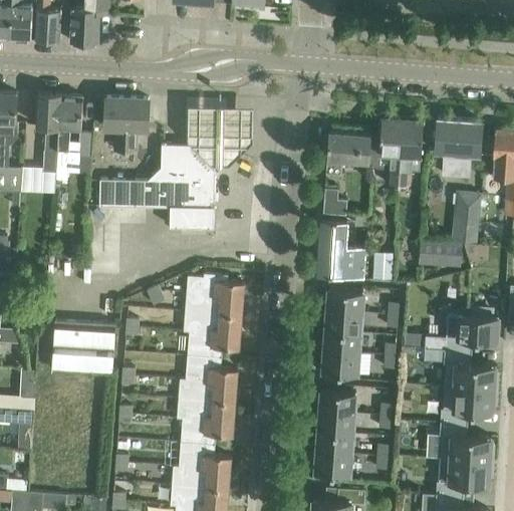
[(0,39),(10,40),(12,0),(2,0),(3,4),(0,4),(0,39)]
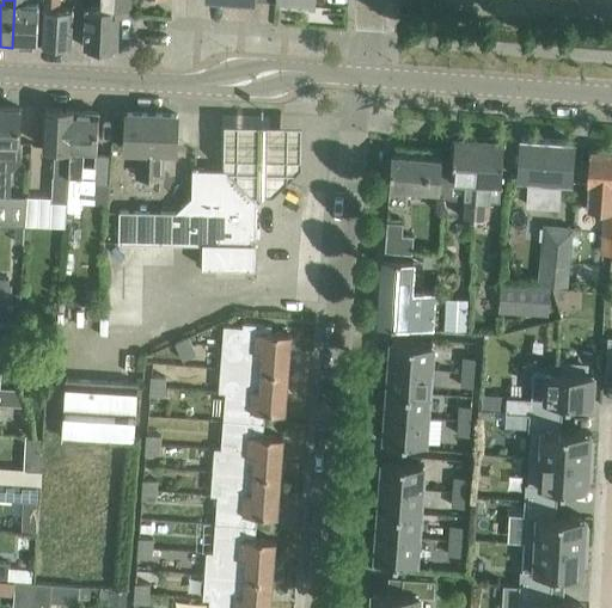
[(14,0),(12,48),(37,49),(40,7),(26,6),(26,0),(14,0)]
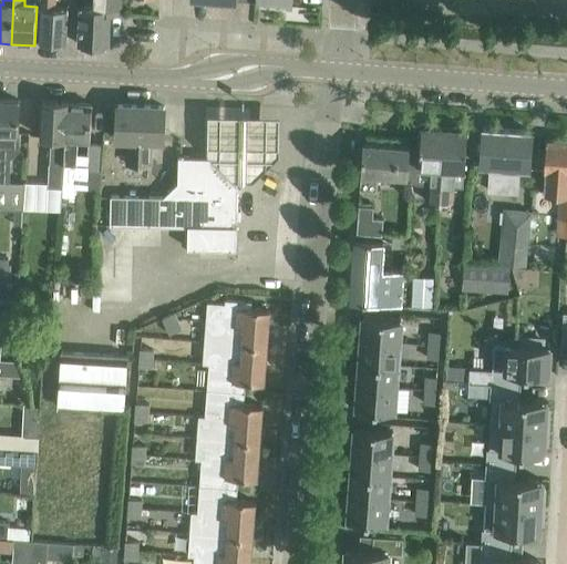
[(54,0),(42,0),(40,23),(39,45),(65,47),(66,11),(54,10),(54,0)]
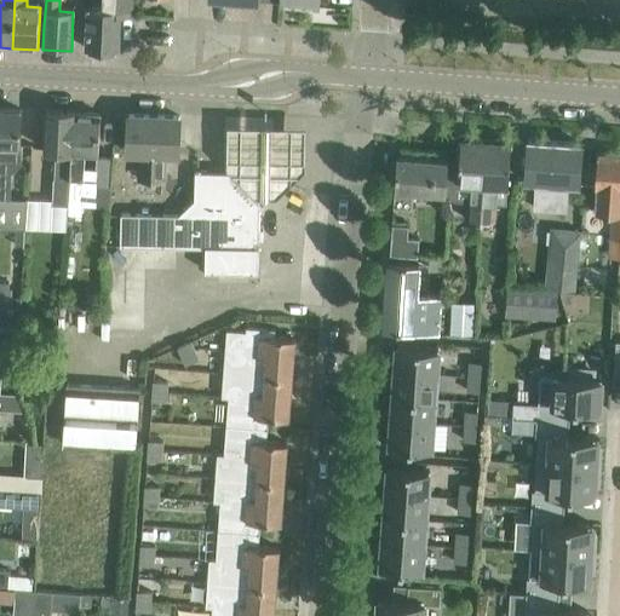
[(89,10),(87,28),(86,52),(118,53),(119,17),(128,18),(128,17),(131,17),(131,0),(102,0),(102,11),(89,10)]
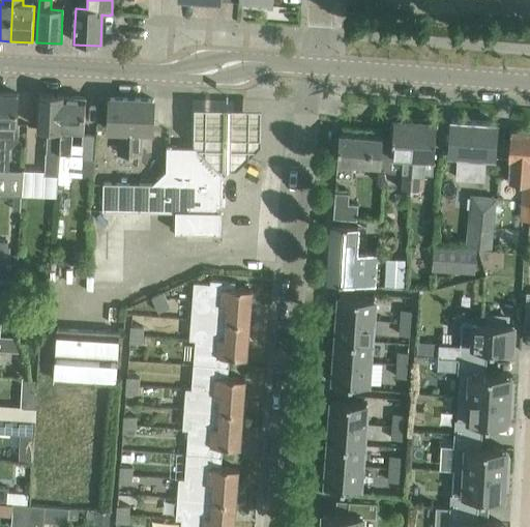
[(0,198),(8,198),(9,148),(15,146),(16,142),(16,137),(17,127),(17,117),(18,96),(0,95),(0,198)]
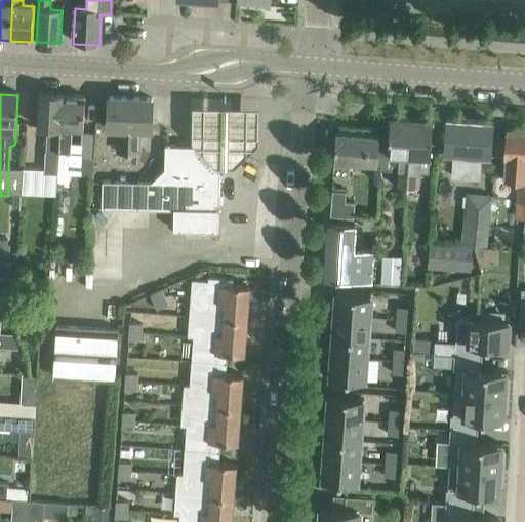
[(38,117),(38,129),(46,129),(45,154),(44,154),(43,175),(42,197),(56,198),(56,186),(59,155),(62,97),(39,96),(38,117)]
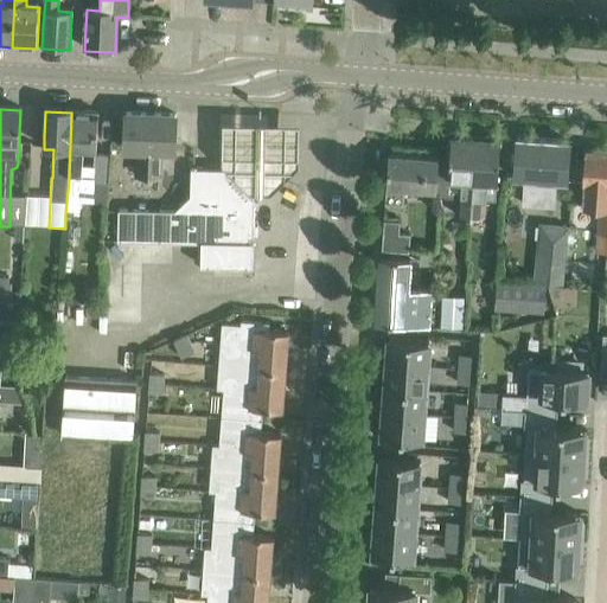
[(69,179),(65,215),(78,215),(81,180),(82,152),(96,152),(97,138),(98,114),(71,113),(69,179)]
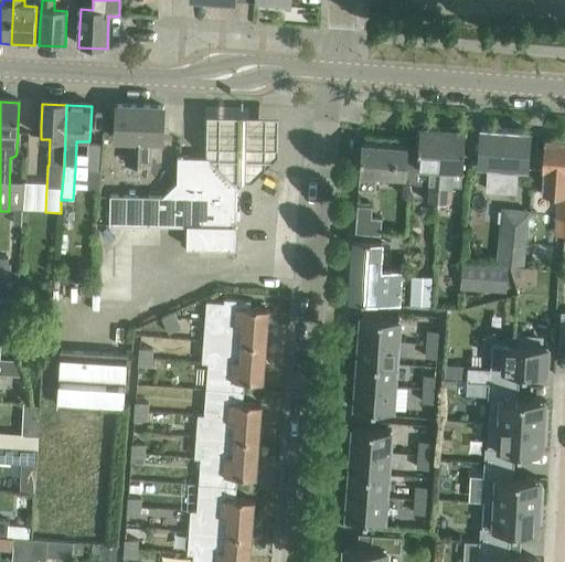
[(117,129),(116,140),(127,141),(126,167),(128,167),(150,167),(151,141),(162,142),(163,109),(117,107),(117,129)]
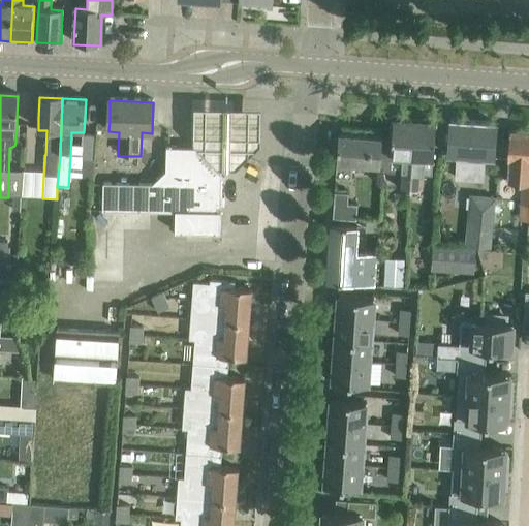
[(259,116),(194,113),(194,152),(218,176),(237,175),(259,154),(259,116)]
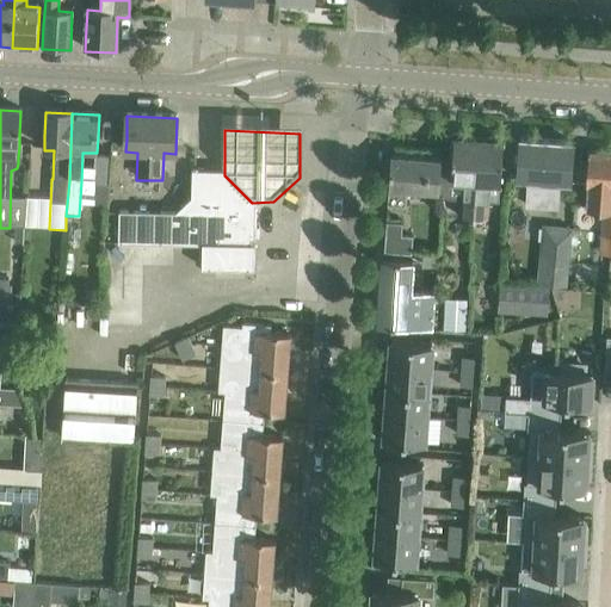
[(479,141),(454,138),(452,163),(442,163),(439,194),(448,202),(461,203),(460,218),(474,220),(479,141)]
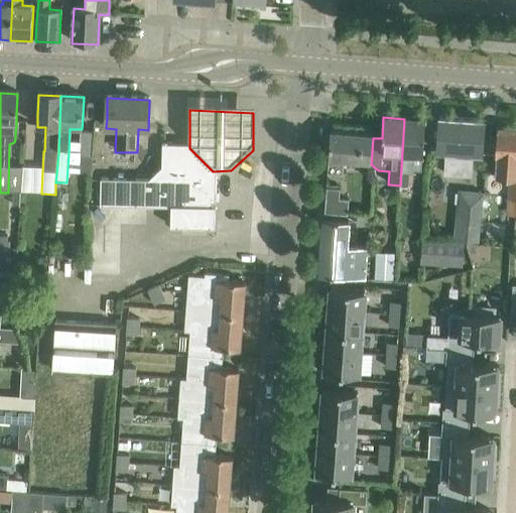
[(404,119),(400,185),(412,186),(414,157),(422,157),(425,120),(404,119)]
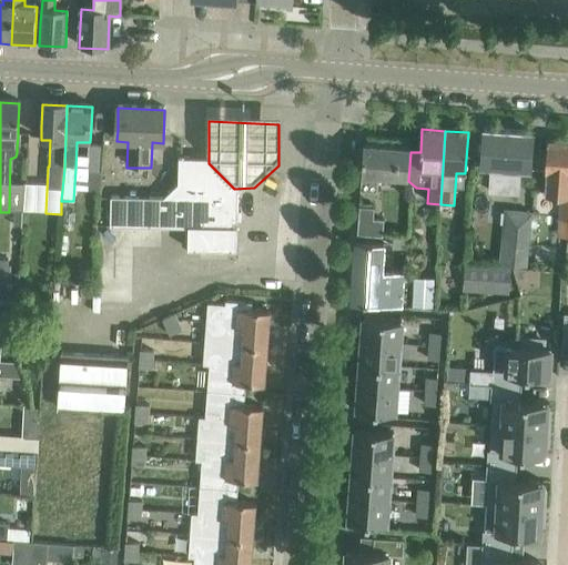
[(533,134),(484,131),(482,168),(490,169),(488,195),(519,198),(521,170),(529,171),(533,134)]
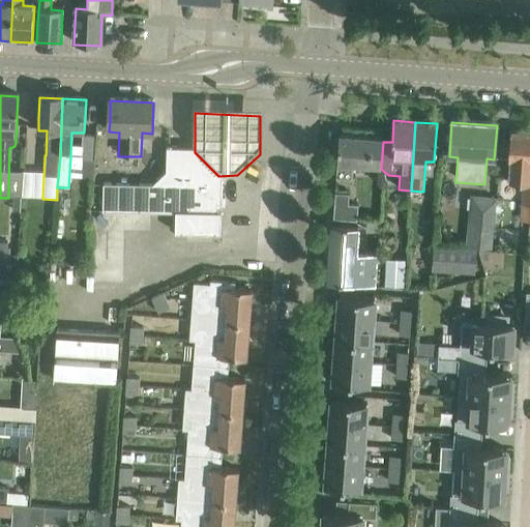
[(508,154),(506,182),(524,183),(529,183),(529,135),(510,134),(508,154)]
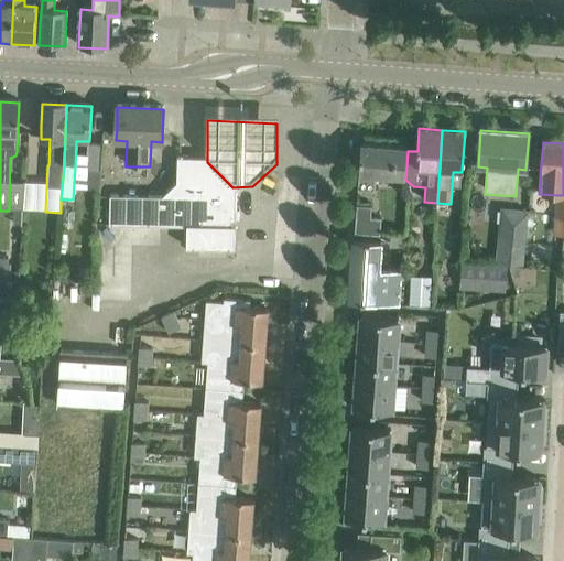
[(408,149),(361,146),(358,192),(375,193),(376,177),(405,180),(408,151),(408,149)]
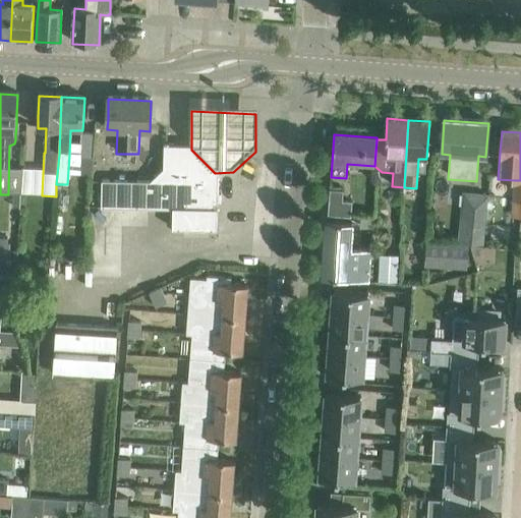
[(78,176),(91,177),(93,135),(80,135),(78,176)]
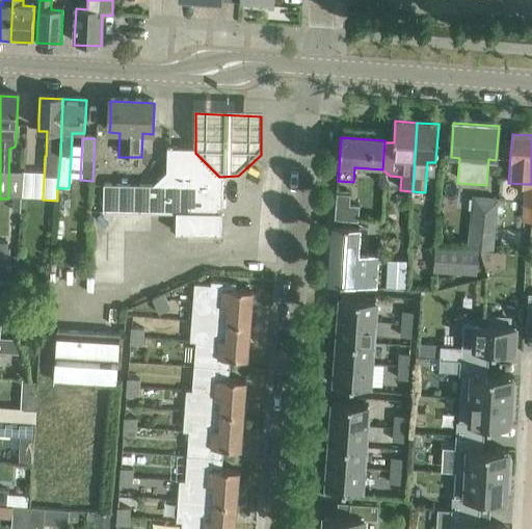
[(167,150),(166,174),(181,188),(197,189),(197,214),(176,213),(176,215),(176,220),(176,235),(208,236),(221,236),(221,221),(222,214),(218,214),(218,210),(222,210),(222,178),(196,151),(170,150),(167,150)]
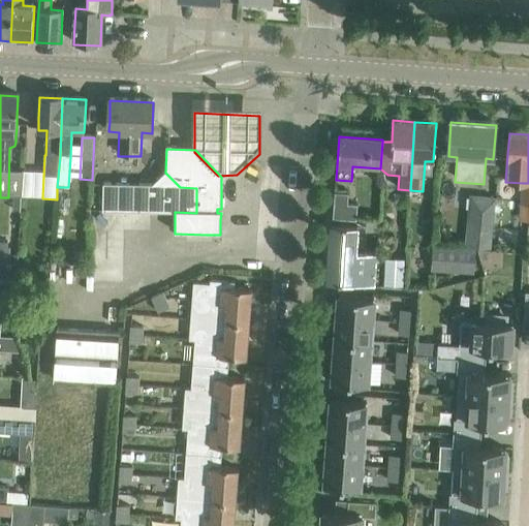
[(103,185),(102,212),(175,214),(175,212),(196,213),(196,188),(180,187),(165,173),(152,186),(103,185)]
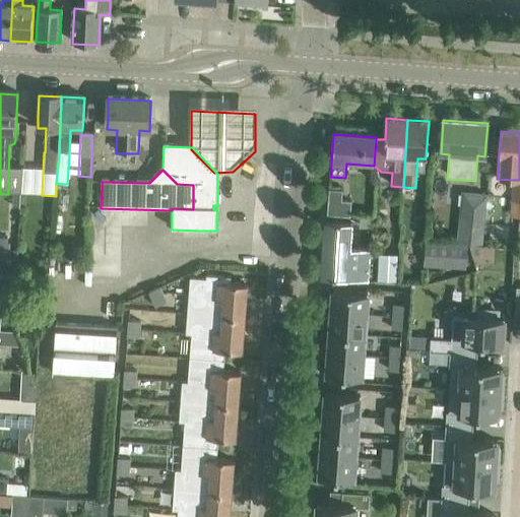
[(341,192),(329,191),(327,210),(327,216),(349,217),(350,202),(340,202),(341,192)]
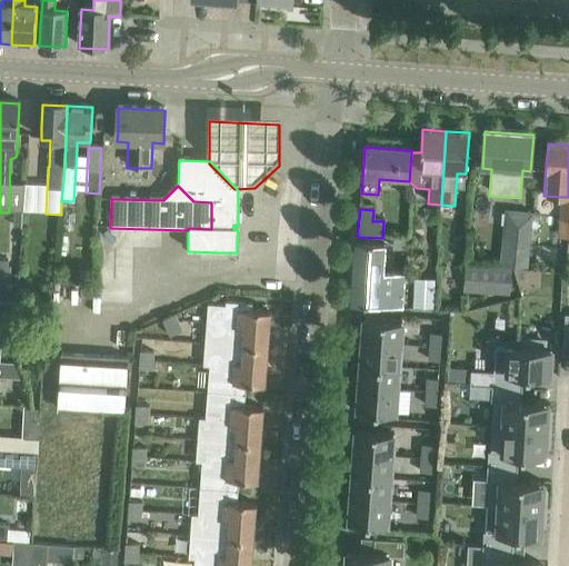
[(536,214),(506,211),(501,267),(512,268),(531,270),(536,214)]
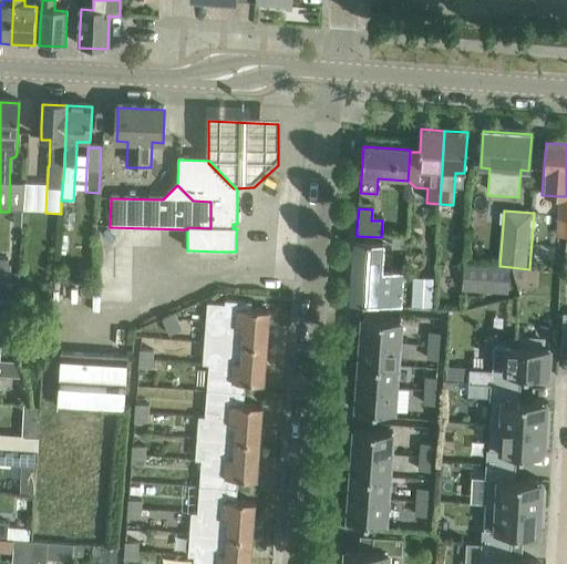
[(383,245),(356,243),(351,305),(402,308),(403,275),(381,273),(383,245)]
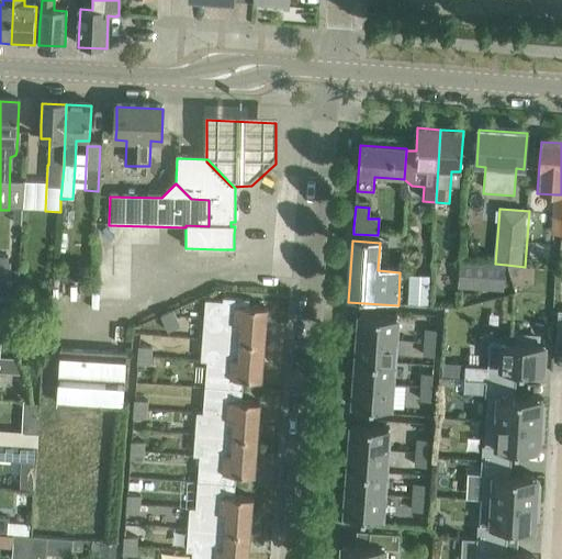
[(460,254),(457,290),(504,293),(505,266),(506,266),(506,265),(495,264),(468,263),(468,261),(462,261),(462,254),(460,254)]
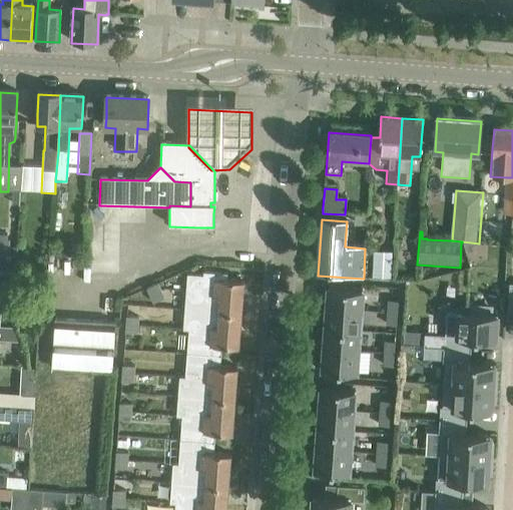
[(0,282),(15,283),(16,267),(17,247),(10,247),(10,240),(7,239),(7,235),(0,234),(0,282)]
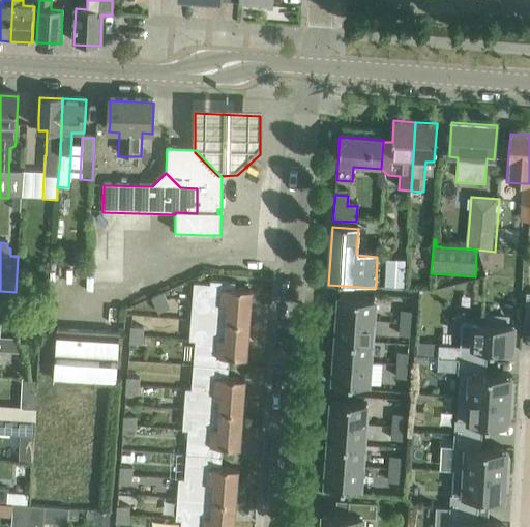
[(405,287),(406,260),(387,259),(386,287),(405,287)]
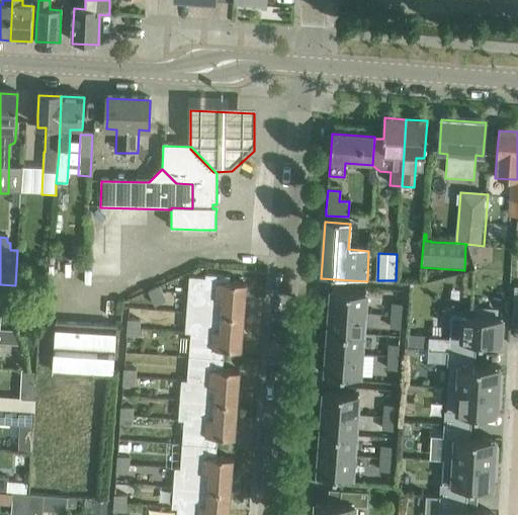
[(188,295),(245,299),(246,285),(229,283),(229,278),(203,276),(203,280),(188,280),(188,295)]
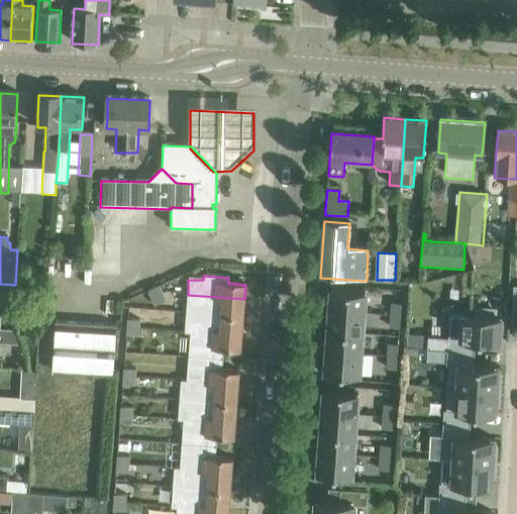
[(159,287),(147,292),(151,299),(163,294),(159,287)]
